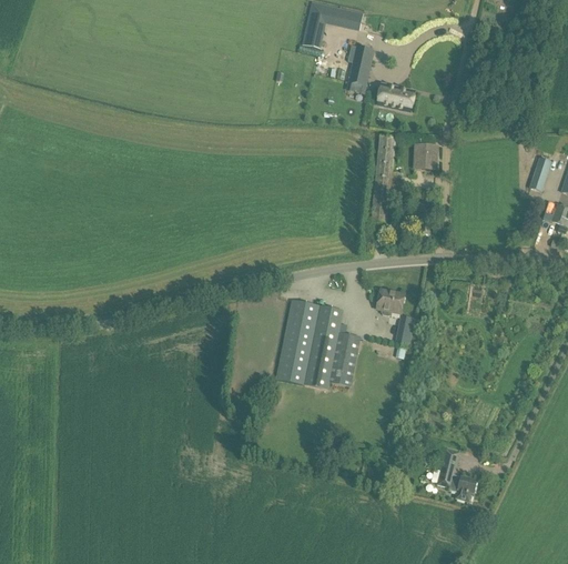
[(312,0),(302,43),(321,47),(326,22),(359,30),(364,11),(312,0)]
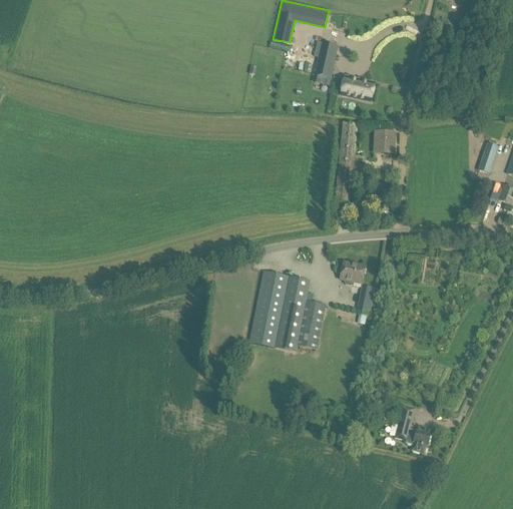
[(417,10),(418,0),(407,0),(405,8),(417,10)]
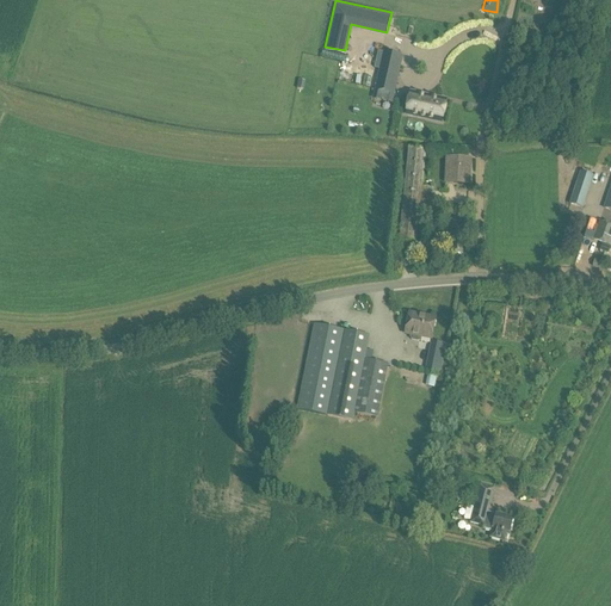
[(394,90),(405,43),(386,39),(376,86),(394,90)]
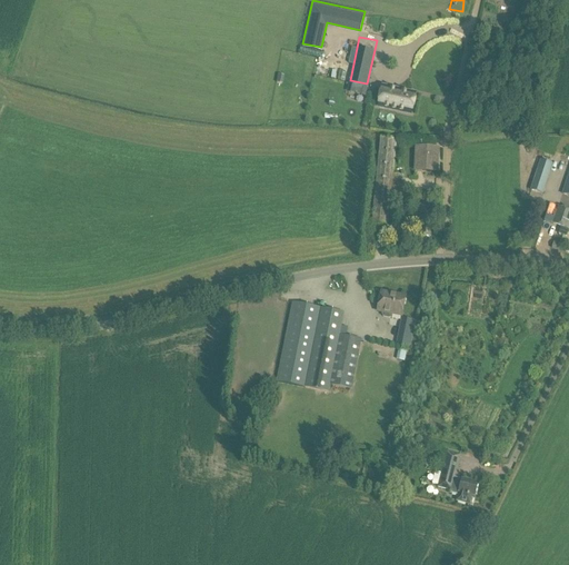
[(391,75),(407,76),(408,65),(392,62),(391,75)]
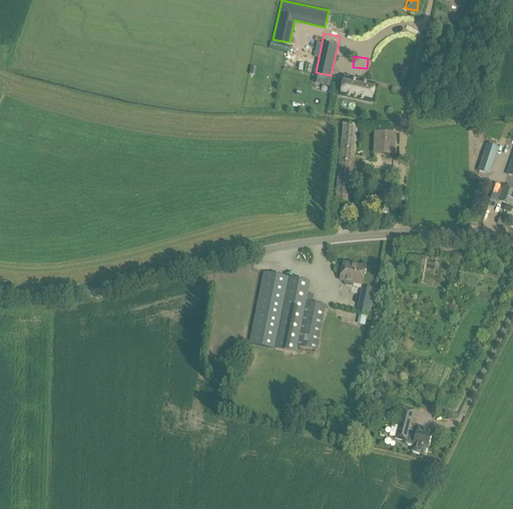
[(342,93),(371,99),(375,81),(346,75),(342,93)]
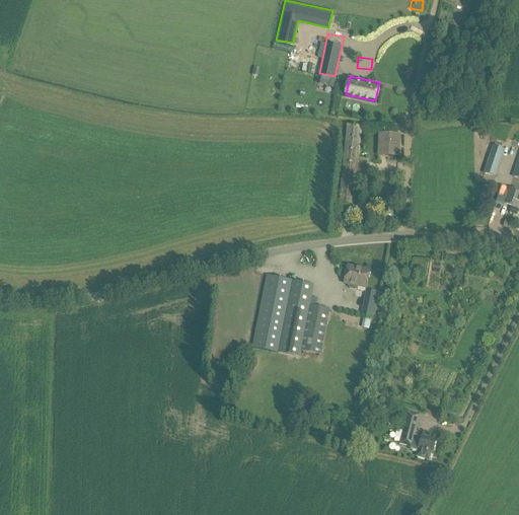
[(358,169),(359,155),(362,124),(347,123),(339,204),(354,206),(356,182),(362,184),(363,170),(367,171),(367,170),(358,169)]
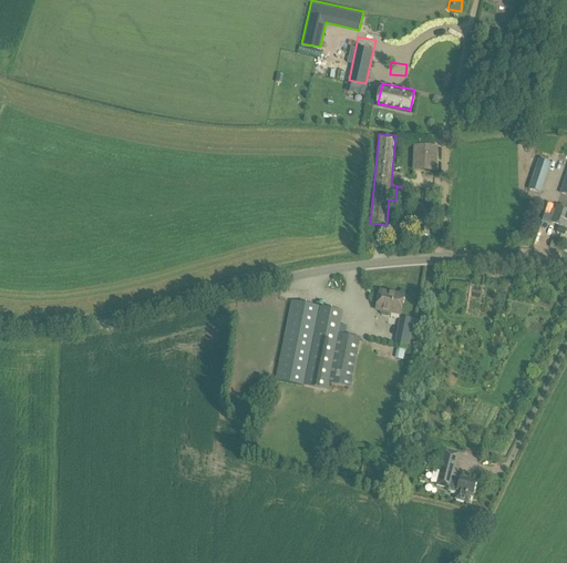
[(436,145),(414,144),(414,155),(423,156),(422,166),(435,166),(436,145)]
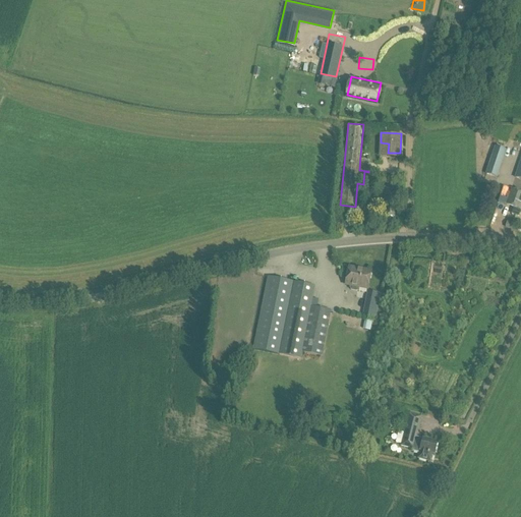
[(505,147),(495,144),(486,170),(496,174),(505,147)]
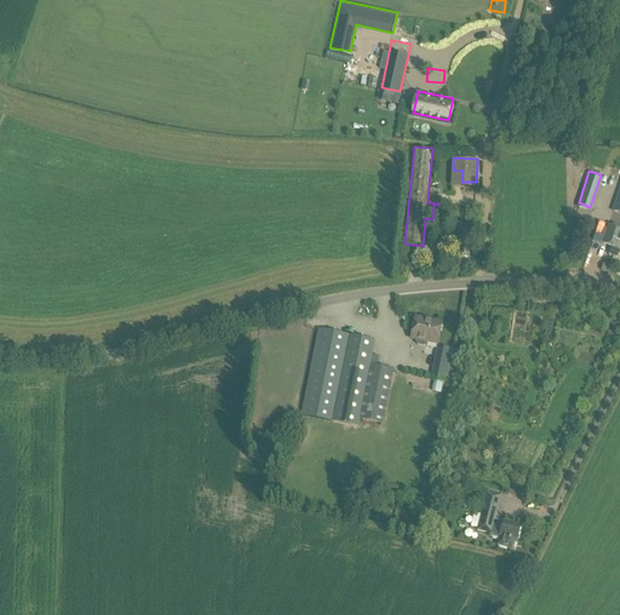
[(428,202),(438,203),(440,187),(429,185),(428,202)]
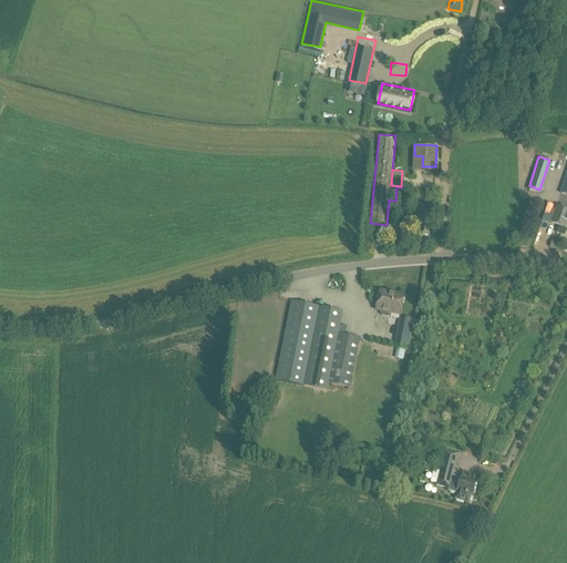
[(566,206),(556,203),(550,218),(559,222),(557,228),(565,232),(566,225),(566,206)]
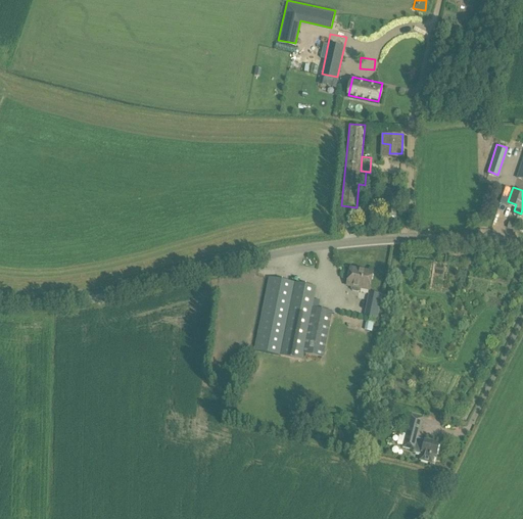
[(369,288),(373,270),(351,265),(347,283),(352,284),(351,286),(352,288),(359,290),(360,288),(360,286),(369,288)]
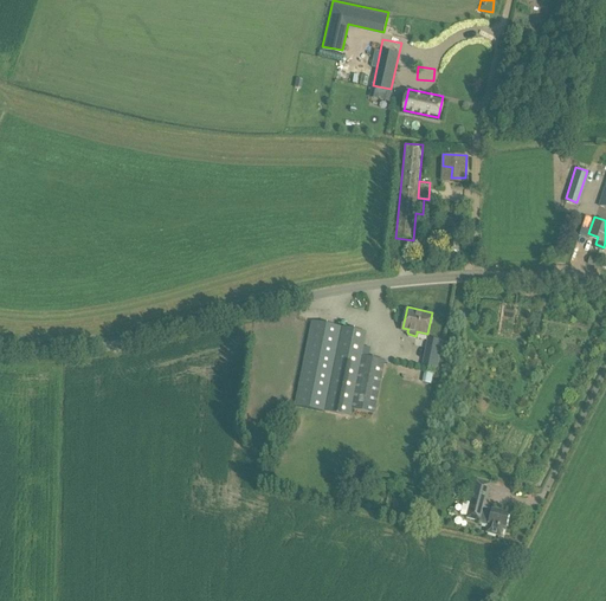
[(352,406),(375,409),(385,356),(384,356),(382,361),(362,357),(362,353),(361,353),(366,329),(311,320),(296,404),(350,414),(352,406)]
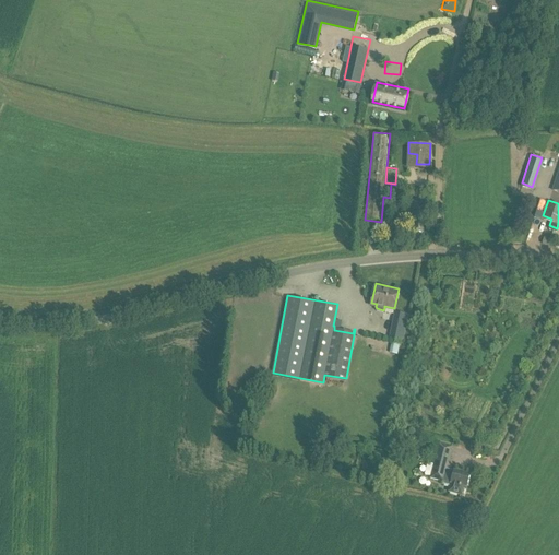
[(391,333),(403,335),(408,311),(395,309),(395,310),(400,310),(397,318),(394,318),(391,333)]
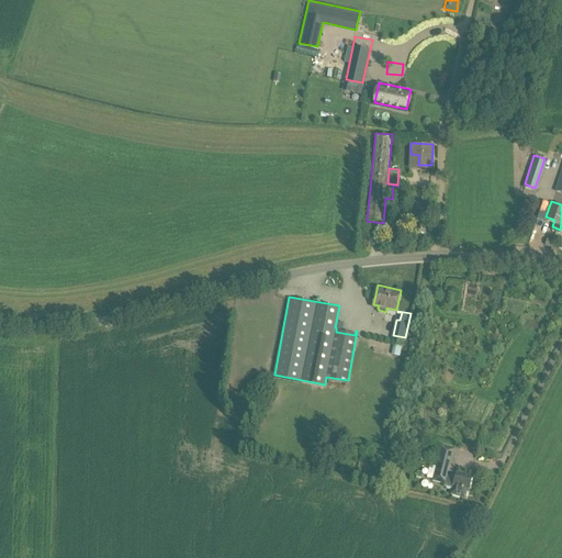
[(437,457),(451,461),(454,447),(440,444),(437,457)]
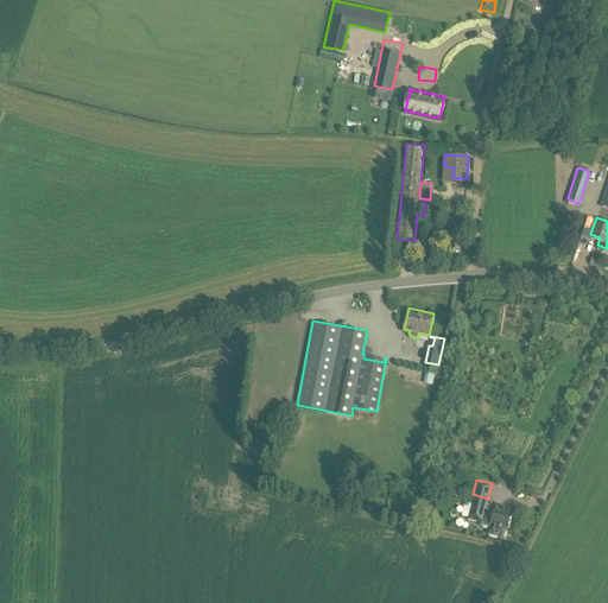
[(488,531),(504,535),(506,526),(507,527),(511,512),(494,508),(486,506),(488,499),(473,494),(468,516),(482,519),(481,522),(489,525),(488,531)]
